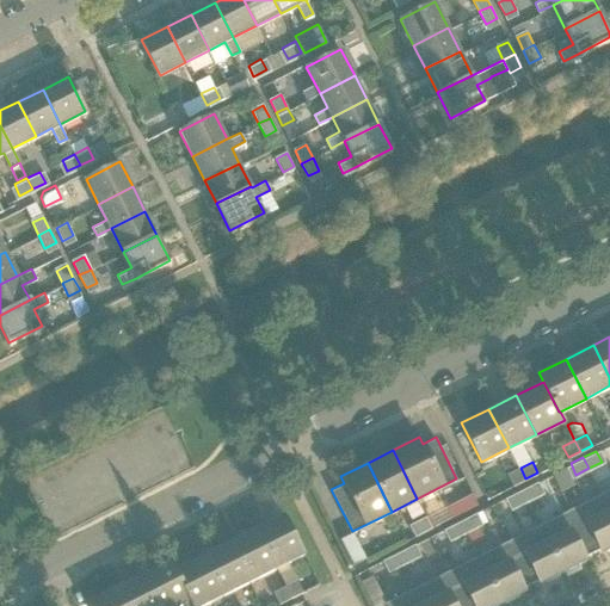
[(509,474),(513,484),(525,478),(521,468),(509,474)]
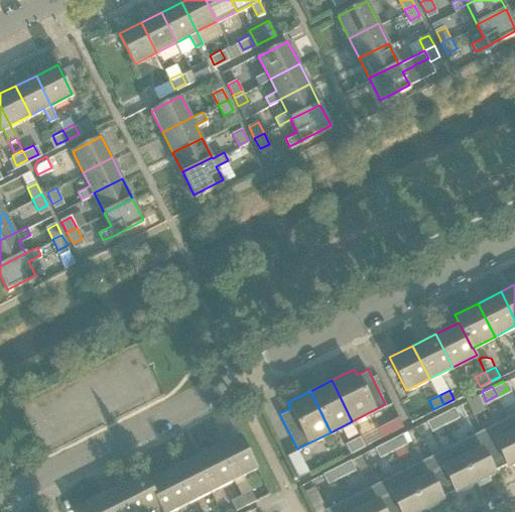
[(438,413),(443,422),(455,417),(449,407),(438,413)]
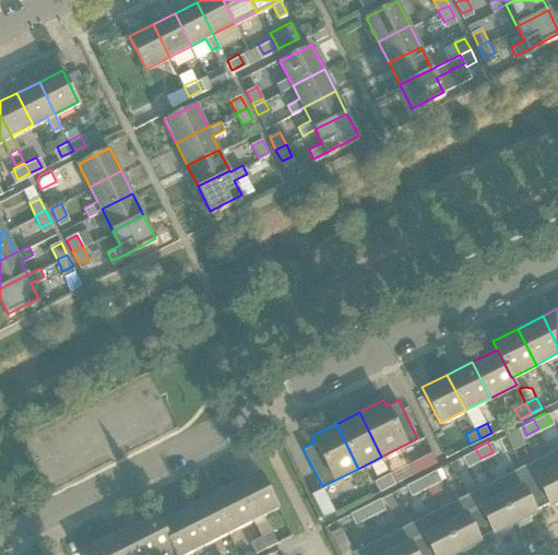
[(557,446),(548,451),(557,470),(557,446)]
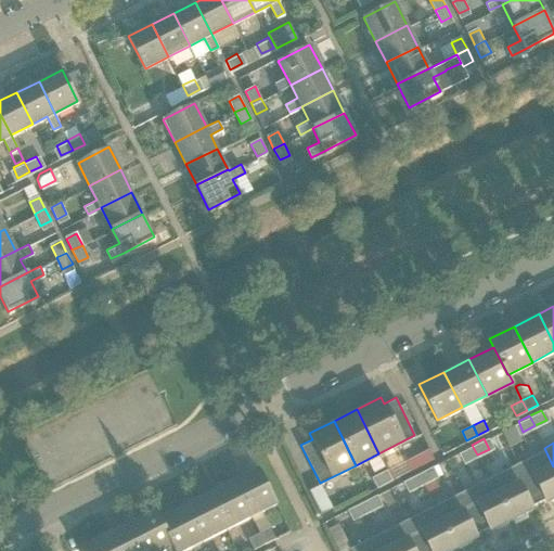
[(465,460),(477,455),(472,445),(461,450),(465,460)]
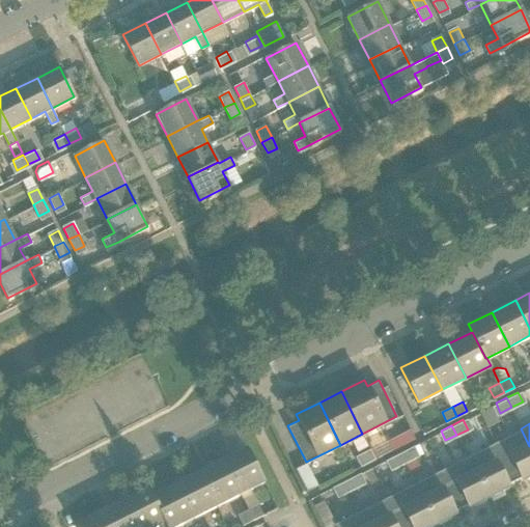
[(411,427),(387,439),(392,448),(415,437),(411,427)]
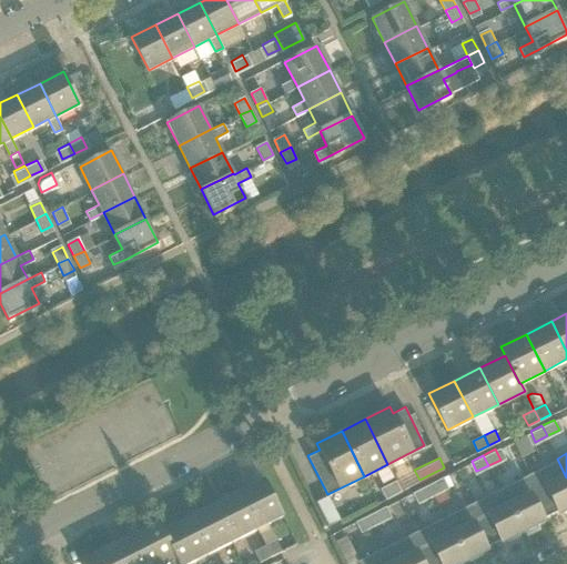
[(529,473),(549,513),(556,510),(558,513),(566,509),(566,477),(557,459),(529,473)]
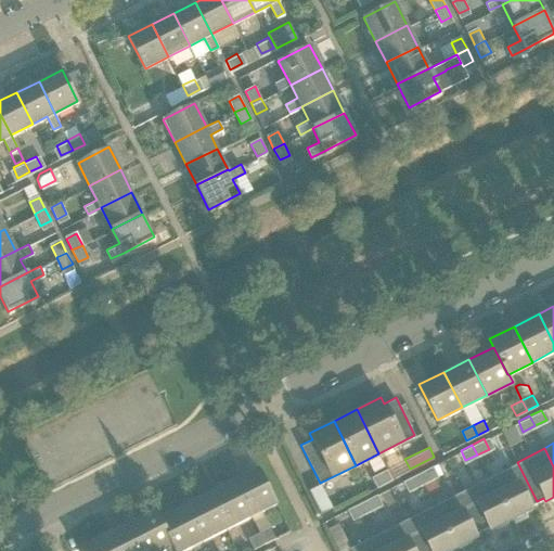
[(531,509),(530,504),(537,501),(517,462),(489,476),(511,520),(531,509)]
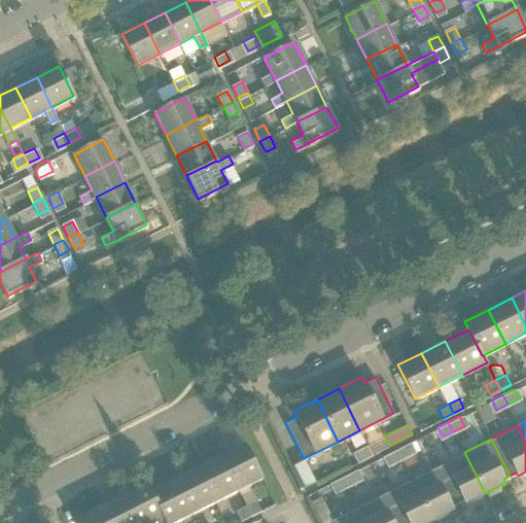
[(396,449),(401,458),(413,453),(408,443),(396,449)]
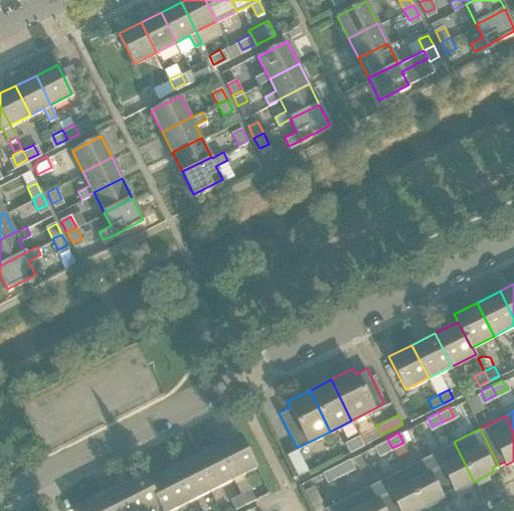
[(255,466),(239,434),(216,445),(232,478),(255,466)]
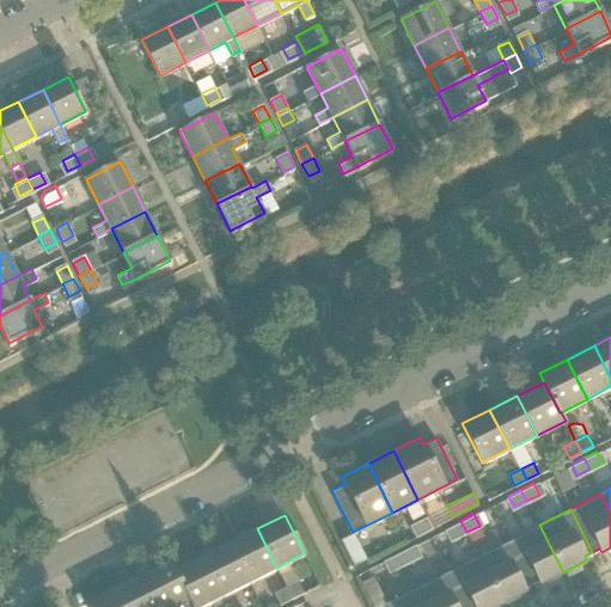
[(426,515),(413,522),(419,533),(432,526),(426,515)]
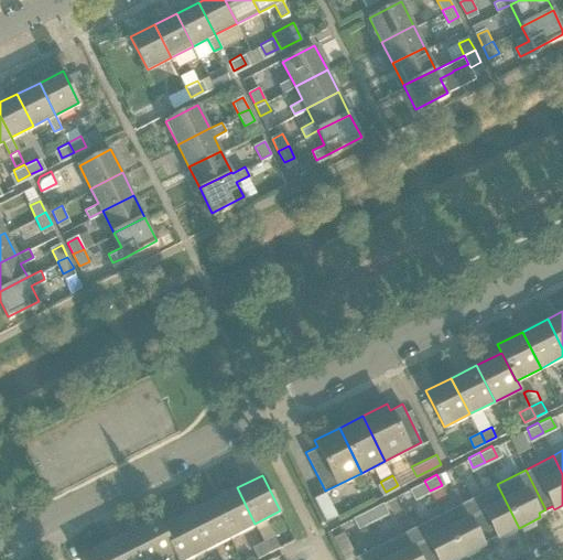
[(418,496),(430,491),(424,481),(413,486),(418,496)]
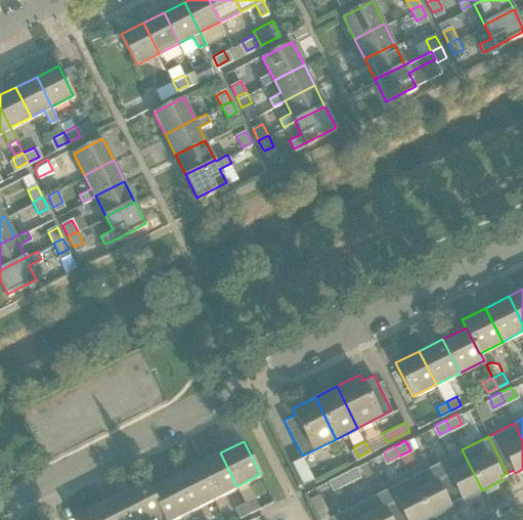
[(462,449),(442,460),(435,463),(453,500),(461,496),(463,500),(482,490),(462,449)]
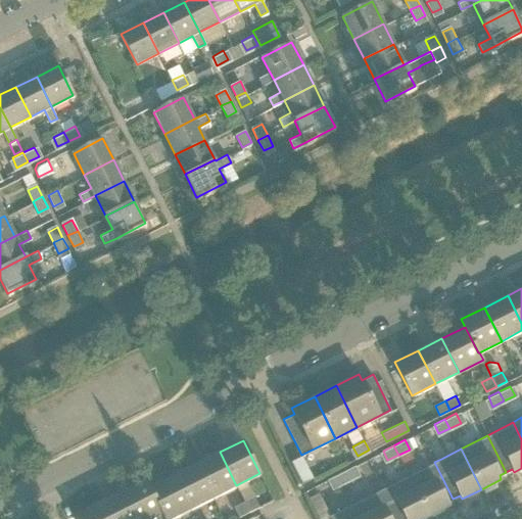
[(214,497),(236,485),(220,452),(196,463),(214,497)]
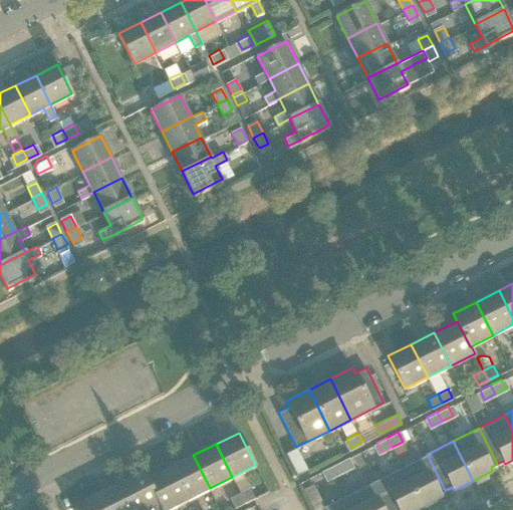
[(427,454),(418,458),(402,467),(422,506),(441,497),(439,493),(445,490),(427,454)]
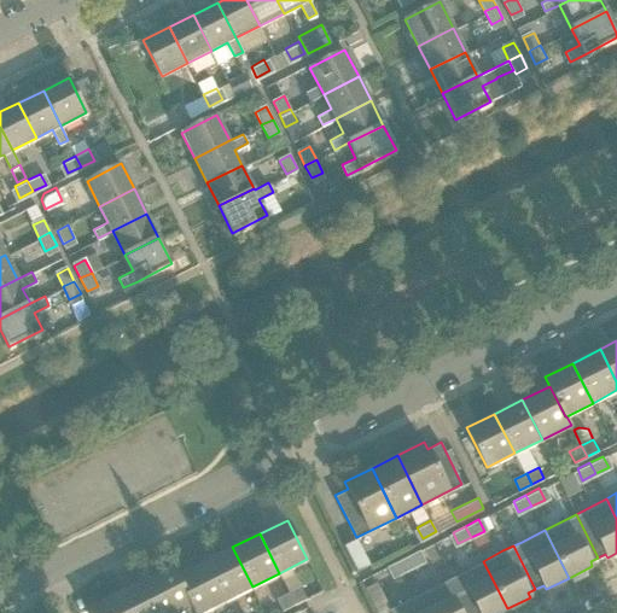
[(225,601),(252,587),(232,547),(204,561),(225,601)]
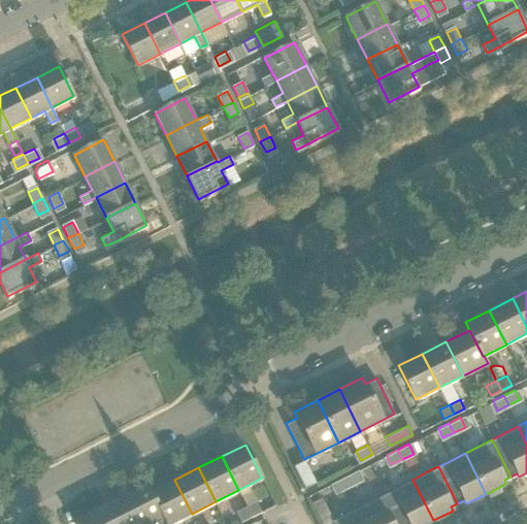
[(349,486),(360,481),(355,470),(343,477),(349,486)]
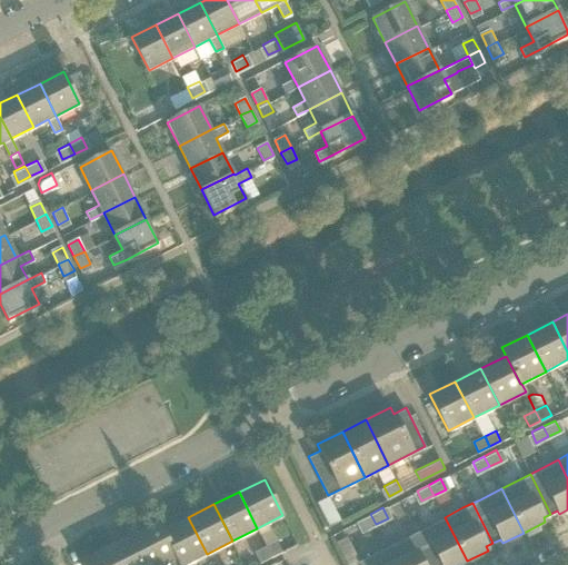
[(359,519),(364,529),(376,524),(370,514),(359,519)]
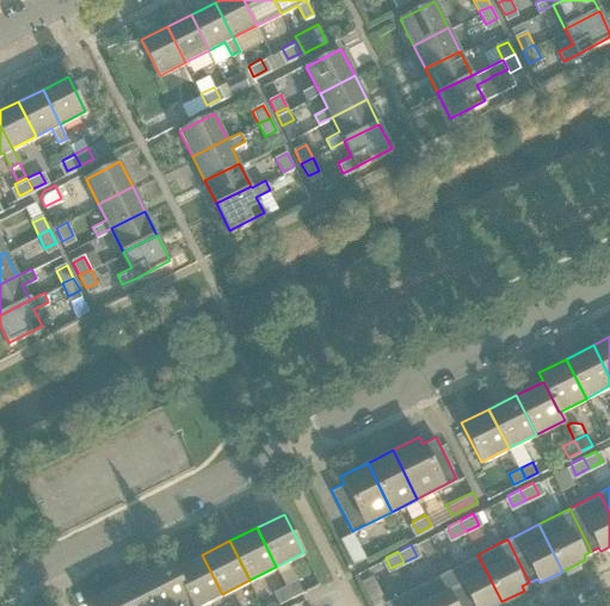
[(174,568),(190,599),(193,605),(197,605),(222,594),(202,555),(176,568),(174,568)]
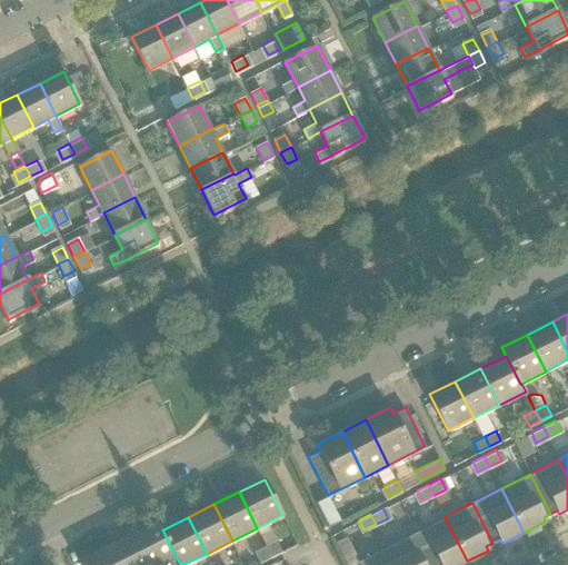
[(416,532),(432,564),(458,564),(467,561),(445,517),(416,532)]
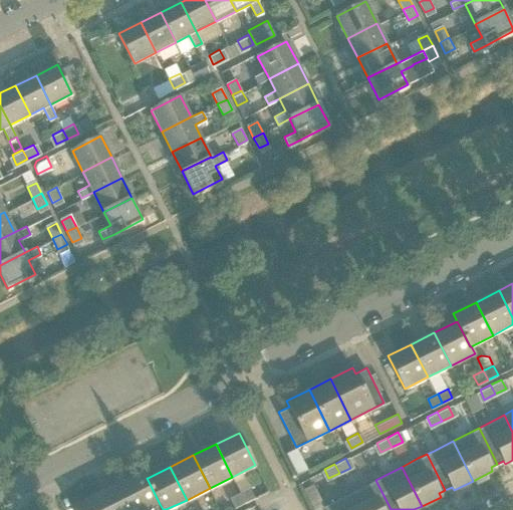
[(134,509),(147,509),(160,504),(147,478),(148,478),(144,471),(120,482),(134,509)]
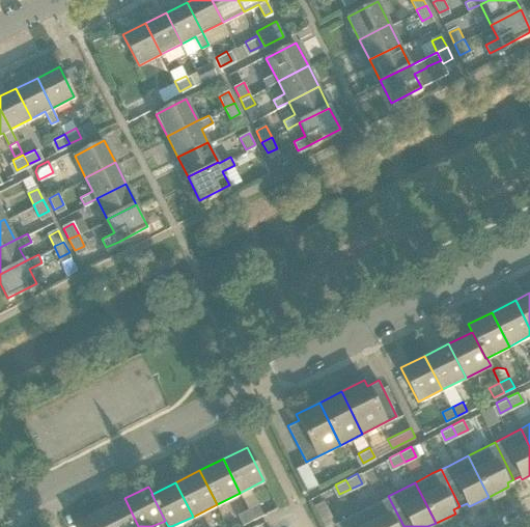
[(361,509),(369,526),(403,526),(388,496),(361,509)]
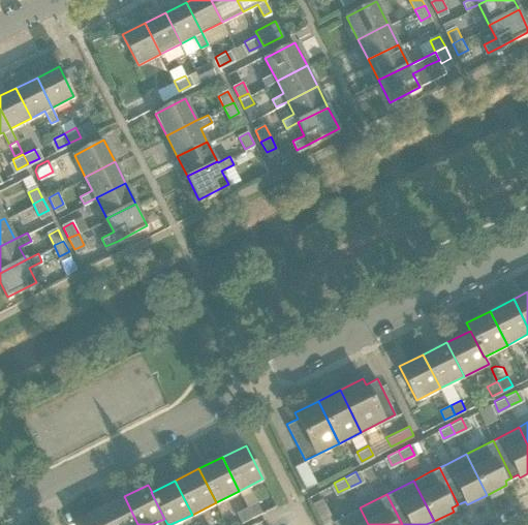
[(107,524),(137,524),(124,496),(100,508),(107,524)]
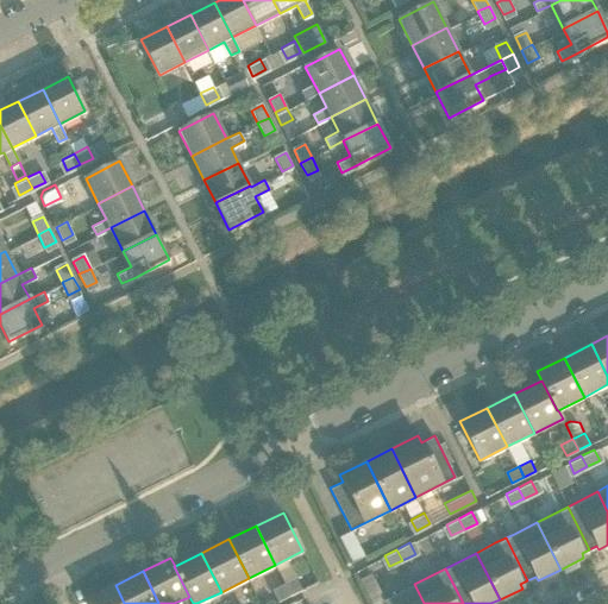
[(283,583),(290,595),(302,589),(295,577),(283,583)]
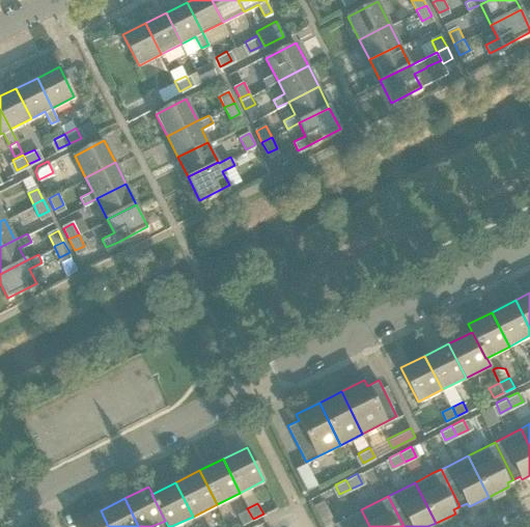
[(253,519),(247,508),(236,512),(243,524),(253,519)]
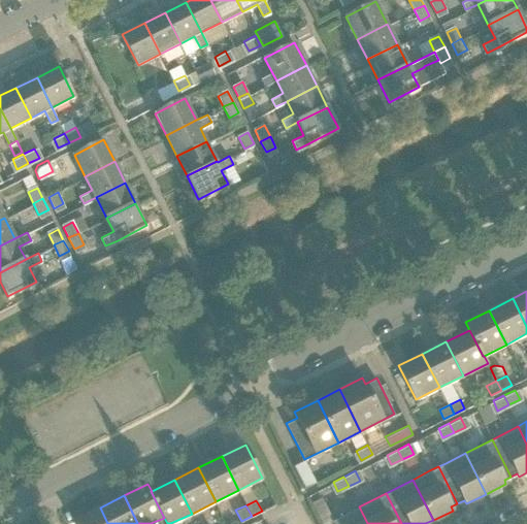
[(367,523),(359,506),(332,520),(333,523),(367,523)]
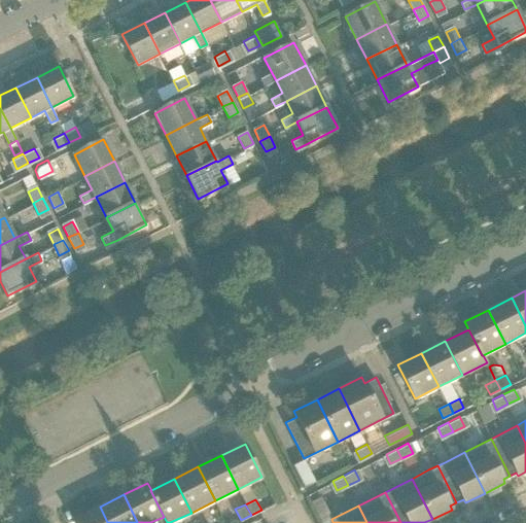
[(76,518),(78,522),(107,522),(100,507),(76,518)]
